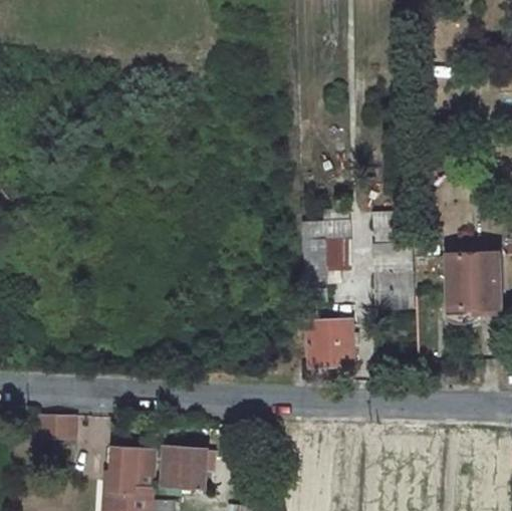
[(329,279),(328,265),(348,264),(347,208),(327,209),(327,217),(304,218),(309,362),(353,360),(352,342),(358,341),(358,327),(351,327),(351,317),(328,319),(326,281),(329,279)]
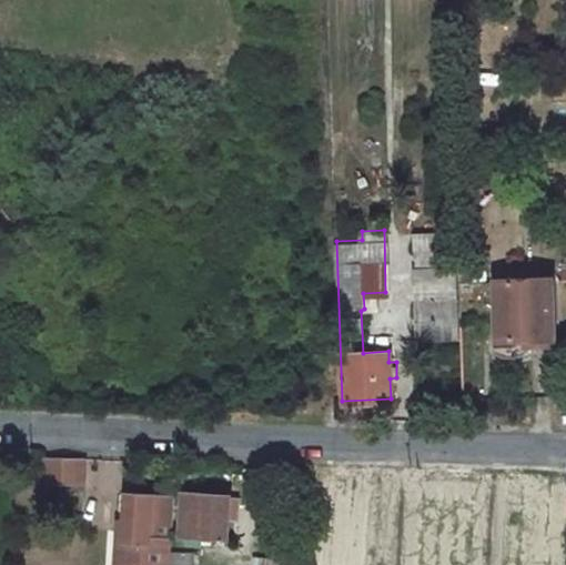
[(452,230),(413,231),(415,338),(454,335),(452,230)]
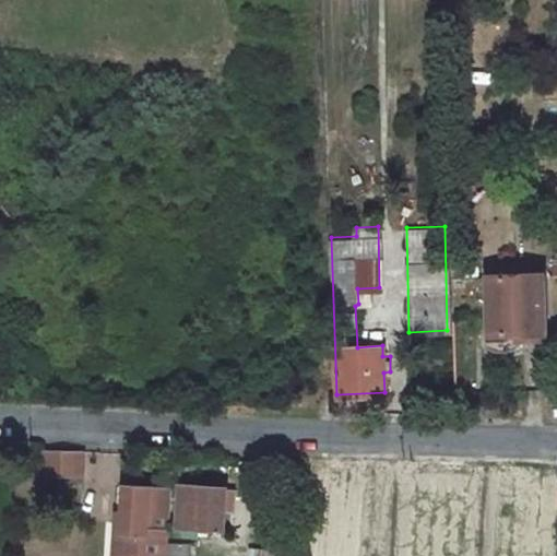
[(483,261),(450,262),(449,275),(463,275),(483,274),(483,261)]
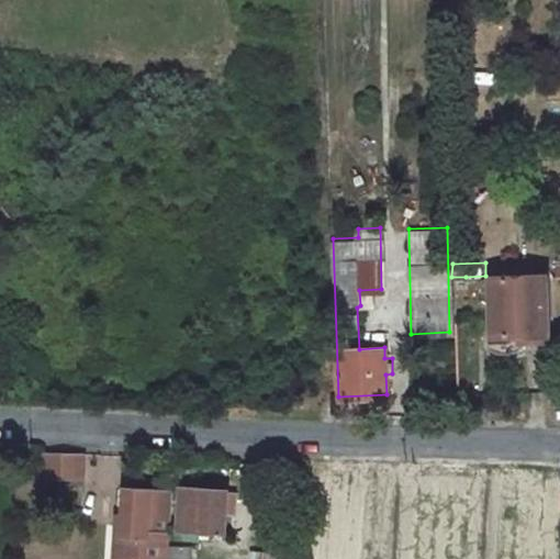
[(491,333),(485,334),(486,346),(497,348),(511,348),(522,345),(522,334),(548,333),(546,275),(489,276),(491,333)]
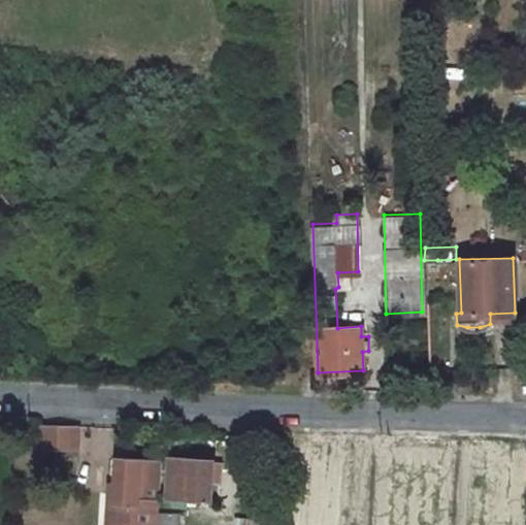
[(437,260),(424,260),(426,293),(438,293),(437,260)]
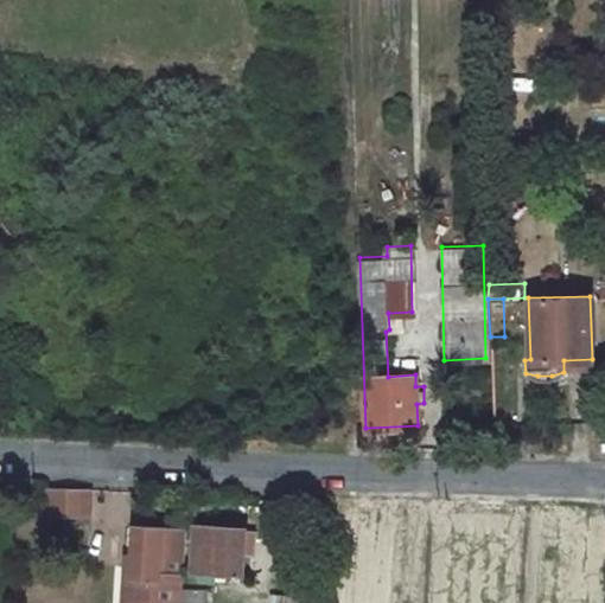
[(418,425),(365,428),(367,435),(418,434),(418,425)]
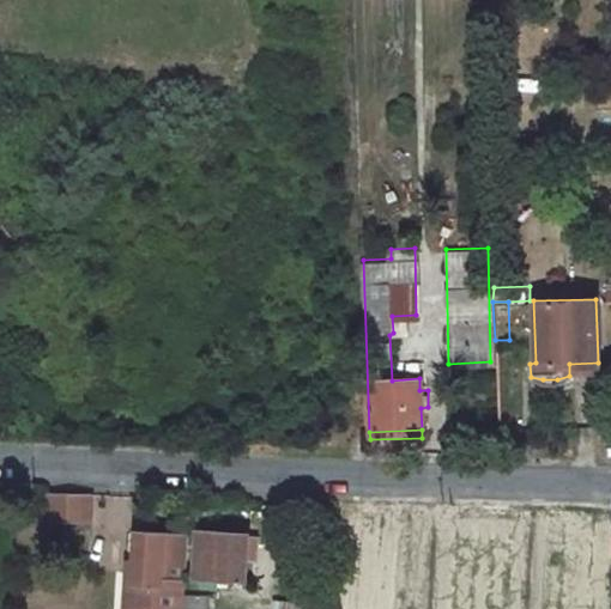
[(90,494),(52,493),(47,493),(46,510),(89,510),(90,494)]
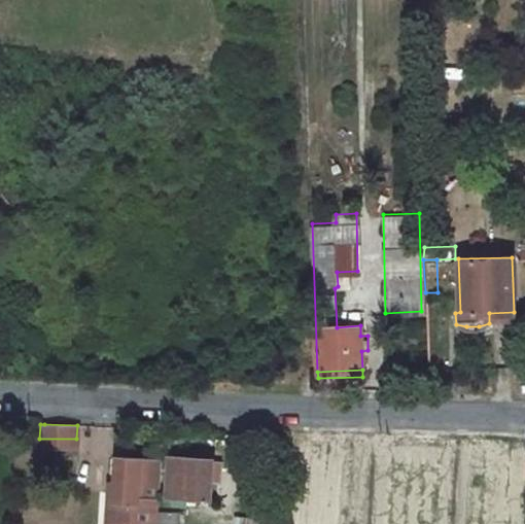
[(39,439),(39,447),(76,447),(76,439),(39,439)]
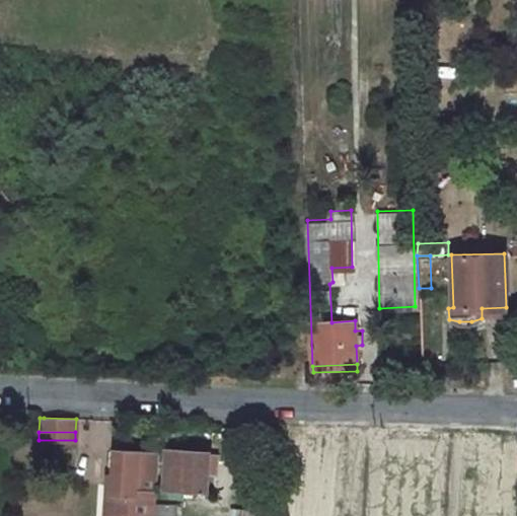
[(111,490),(109,495),(145,497),(148,452),(113,450),(113,455),(104,455),(103,489),(111,490)]
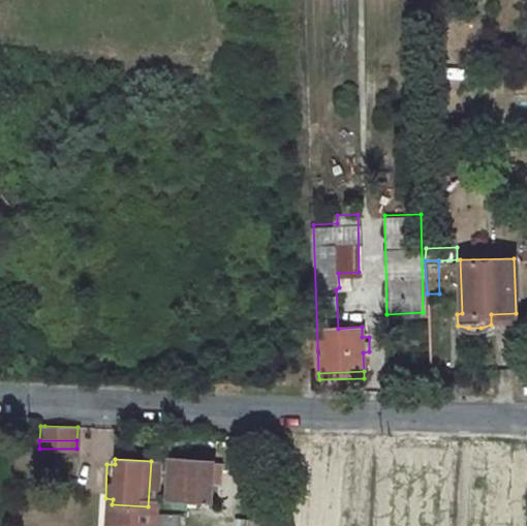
[(167,459),(164,499),(209,500),(210,484),(218,484),(220,462),(167,459)]
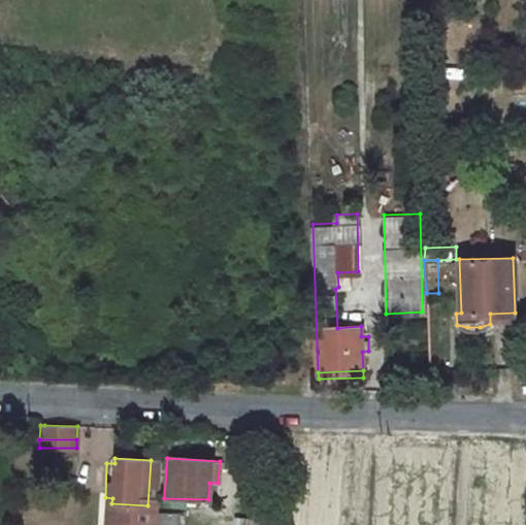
[(111,503),(110,524),(155,524),(156,512),(159,461),(151,460),(148,505),(111,503)]
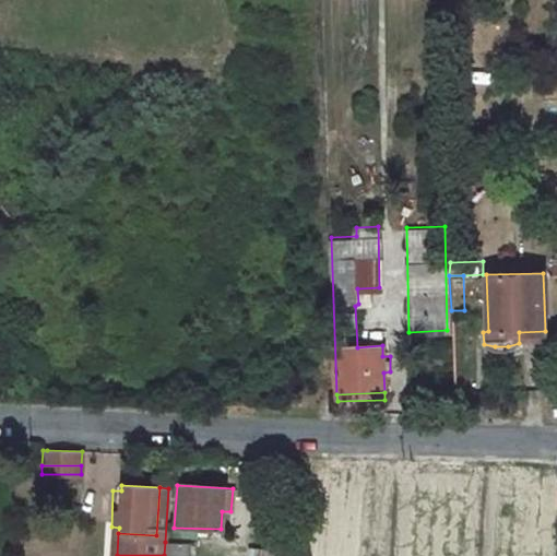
[(164,555),(186,555),(187,543),(165,542),(164,555)]
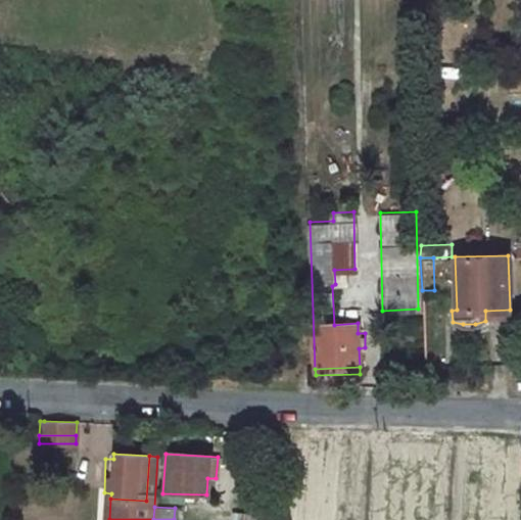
[(232,511),(231,519),(258,519),(259,514),(232,511)]
